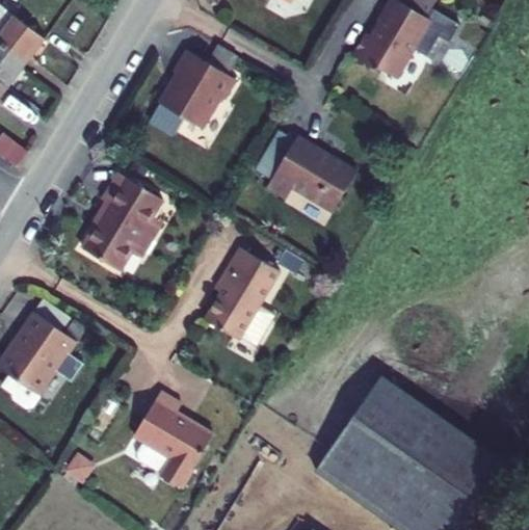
[(0,44),(22,60),(40,37),(4,11),(11,0),(0,0),(0,44)]
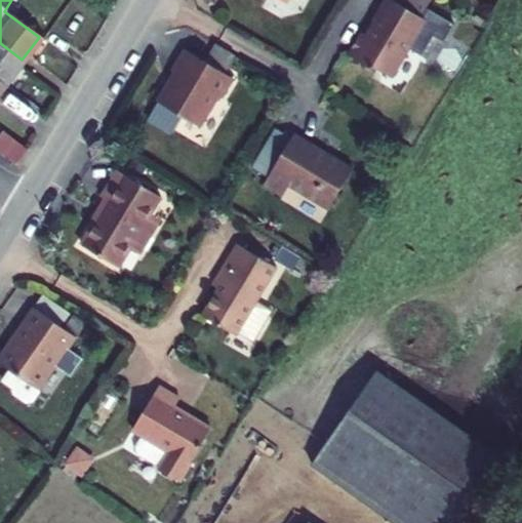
[(366,35),(361,32),(348,54),(373,70),(374,67),(377,69),(395,79),(411,49),(424,56),(436,37),(446,43),(456,25),(431,10),(426,21),(423,18),(396,3),(391,0),(384,0),(372,21),(374,21),(366,35)]
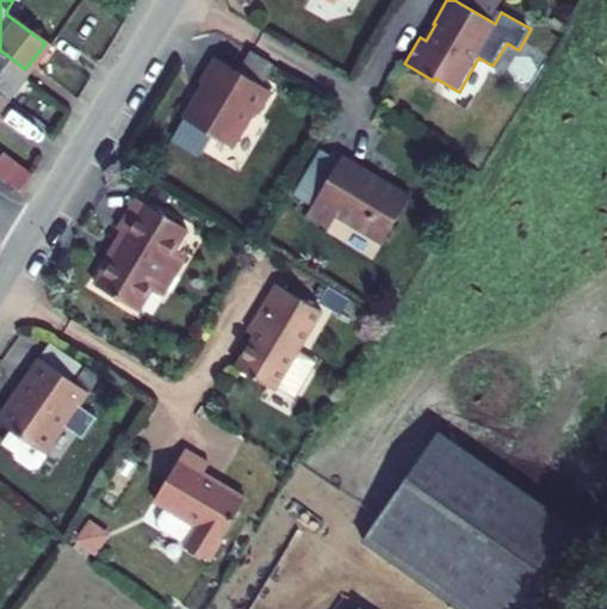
[(463,0),(460,4),(491,22),(495,24),(501,12),(499,11),(503,0),(463,0)]
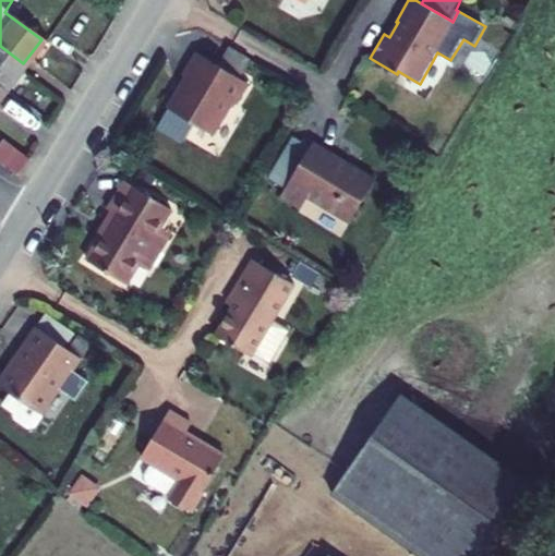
[(0,85),(4,88),(23,63),(0,46),(0,85)]
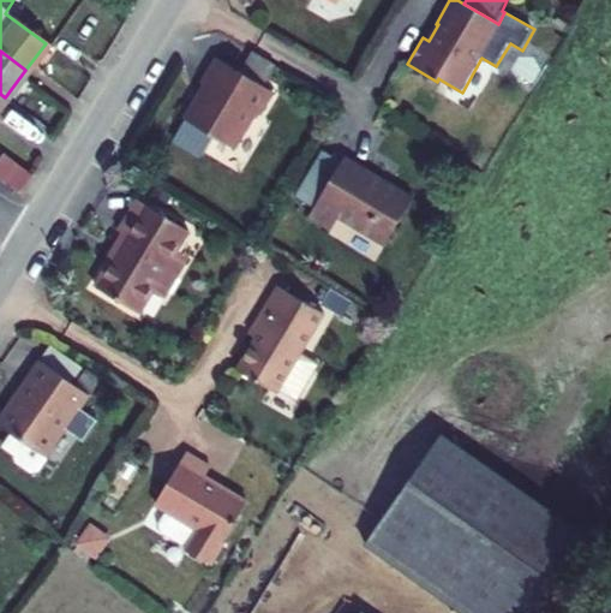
[(255,53),(243,72),(264,87),(276,66),(255,53)]
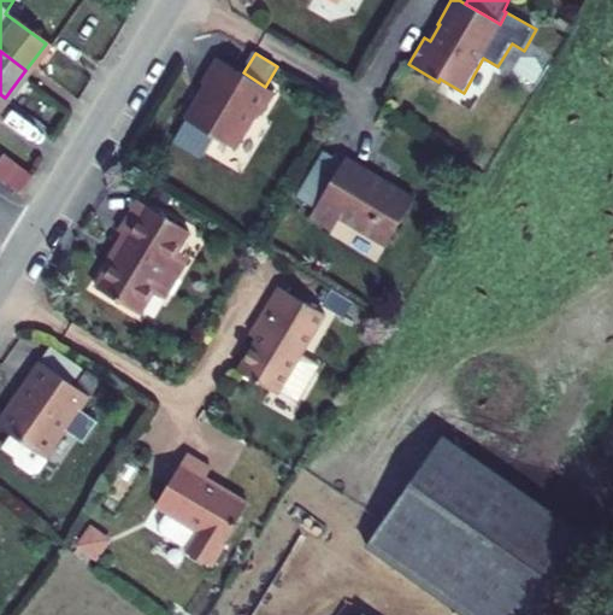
[(243,72),(220,59),(205,83),(207,86),(188,119),(190,122),(213,135),(236,148),(258,112),(263,116),(276,93),(265,87),(243,72)]
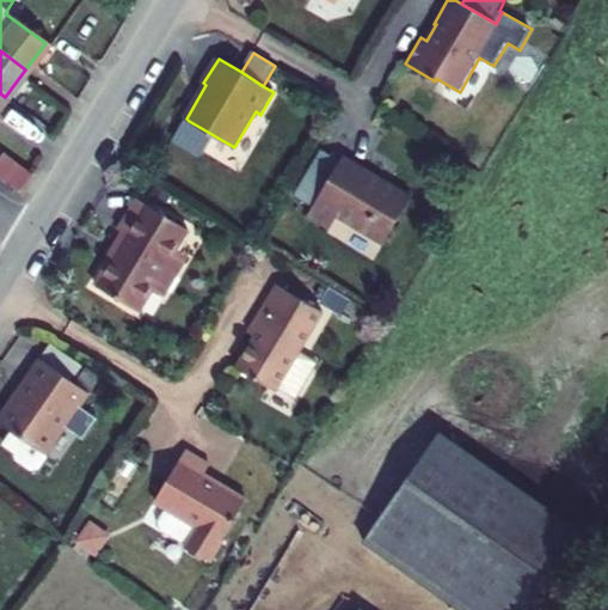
[(189,121),(178,139),(201,152),(212,134),(189,121)]
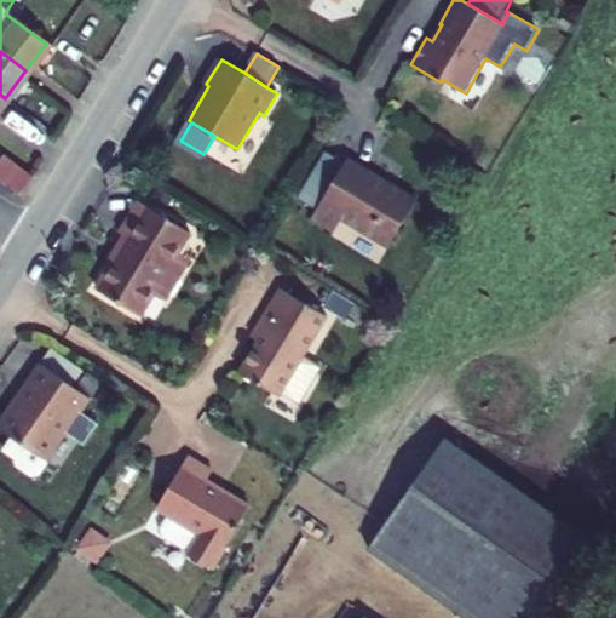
[(0,181),(13,190),(27,173),(0,155),(0,181)]
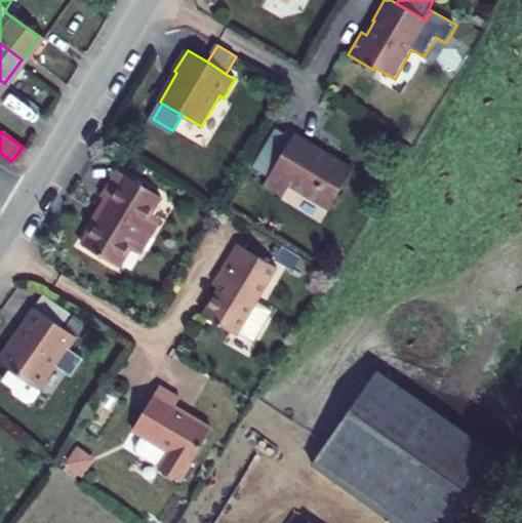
[(295,133),(265,185),(283,197),(291,184),(330,208),(340,191),(353,170),(335,159),(332,160),(312,148),(314,145),(295,133)]
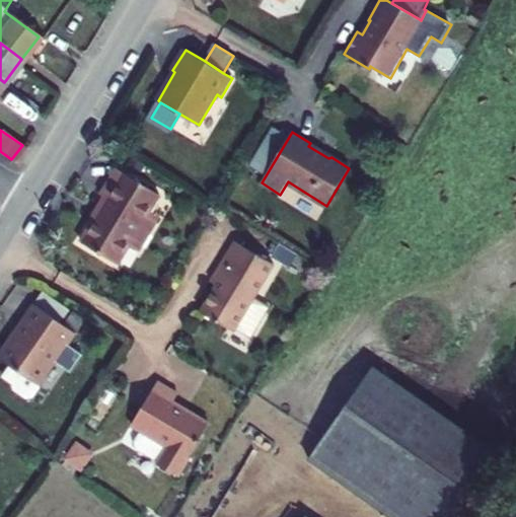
[(130,246),(138,251),(151,231),(142,225),(150,212),(160,195),(117,168),(100,195),(103,197),(107,199),(92,224),(81,242),(118,266),(130,246)]
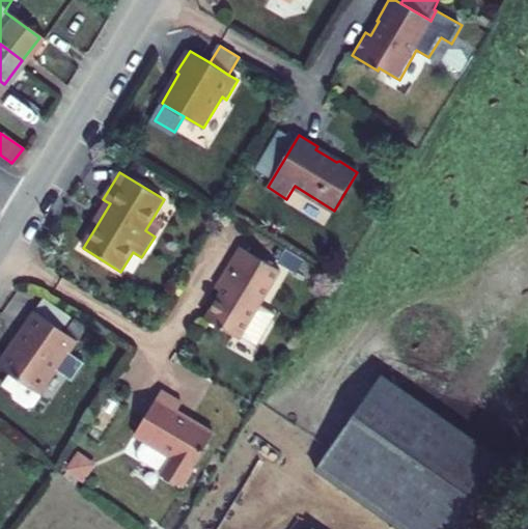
[(106,201),(89,227),(94,229),(110,203),(106,201)]
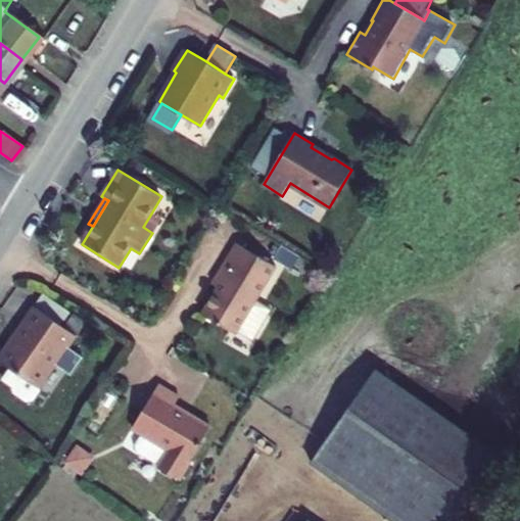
[(159,220),(151,214),(143,227),(152,233),(159,220)]
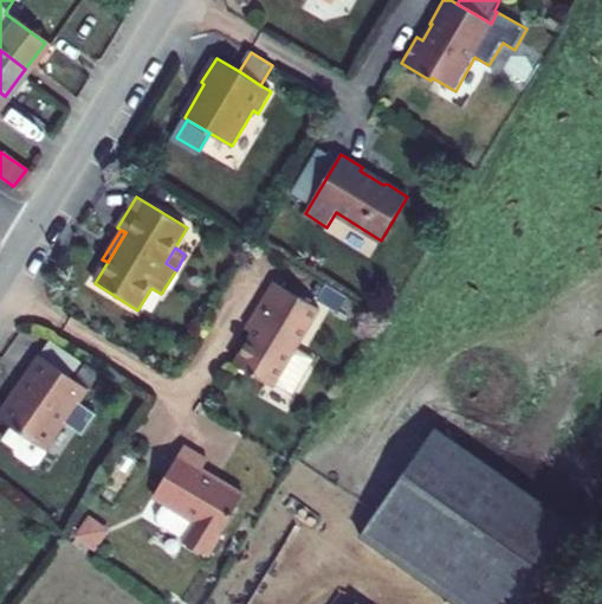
[(260,319),(251,333),(232,365),(271,387),(318,309),(273,282),(254,314),(260,319)]
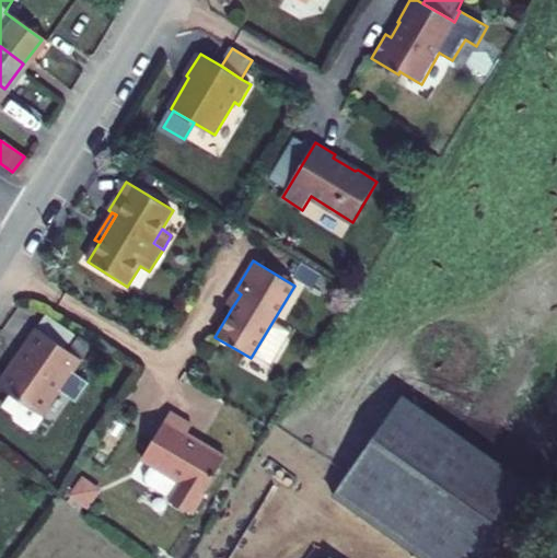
[(227,304),(232,307),(241,294),(235,290),(227,304)]
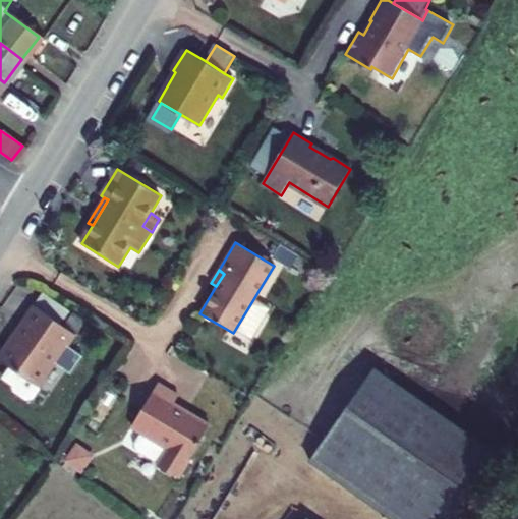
[(68,312),(43,294),(35,307),(60,325),(68,312)]
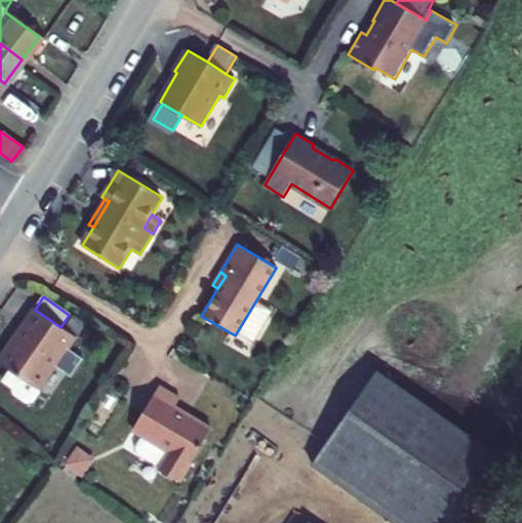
[(254,303),(236,333),(252,343),(271,312),(254,303)]
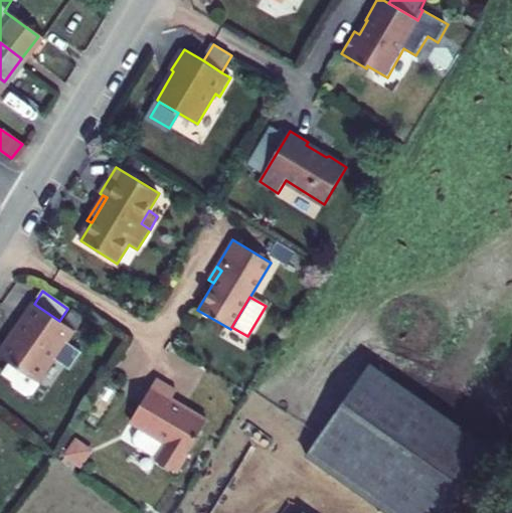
[(34,304),(32,302),(20,318),(23,320),(0,352),(0,357),(7,362),(34,381),(50,358),(52,360),(72,331),(59,321),(34,304)]
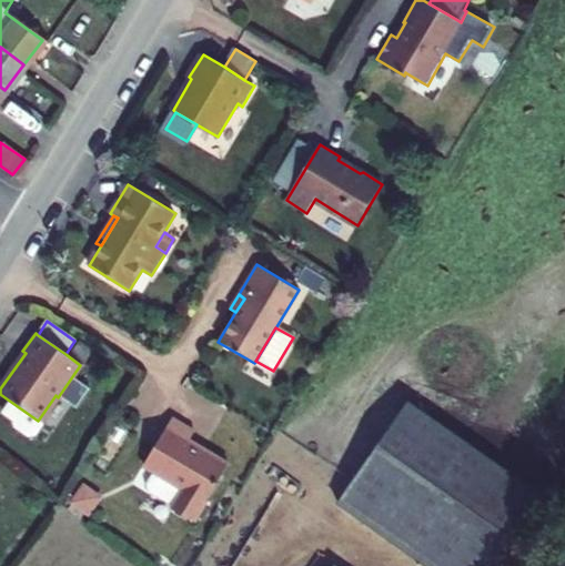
[(38,421),(8,400),(0,410),(0,412),(9,417),(10,423),(24,433),(29,432),(38,421)]
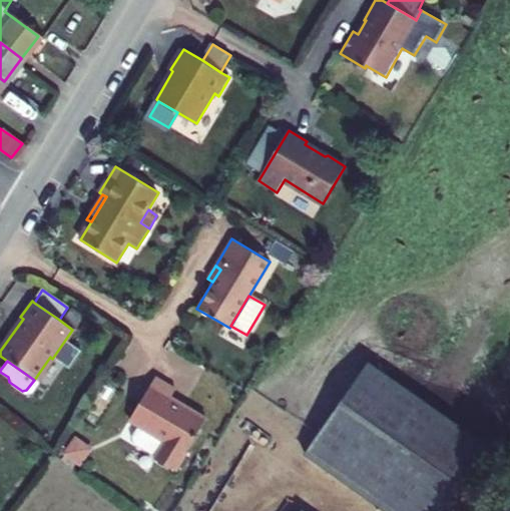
[(300,451),(379,510),(443,510),(486,453),(366,363),(300,451)]
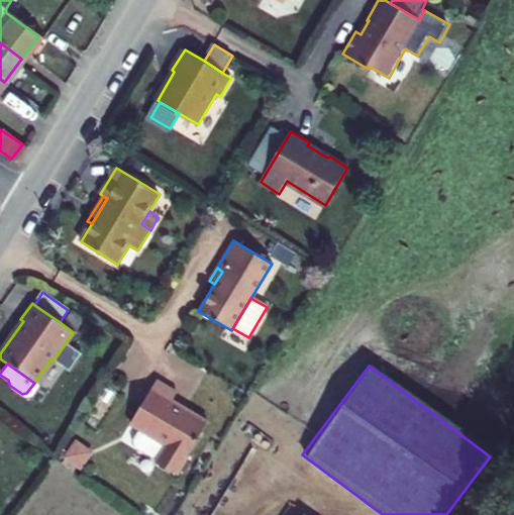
[(175,393),(155,381),(131,420),(140,425),(131,439),(133,444),(177,471),(209,419),(173,398),(175,393)]
